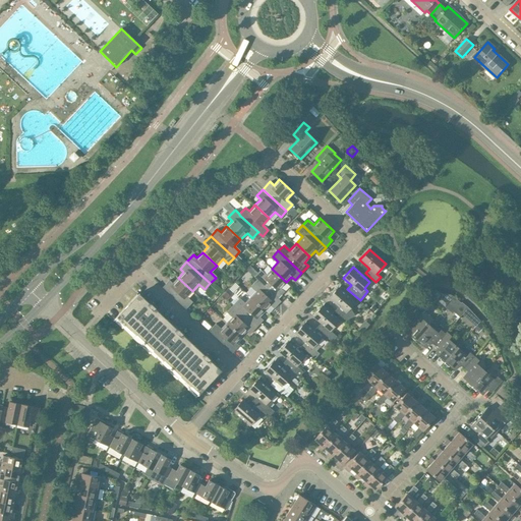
[(278,298),(284,291),(280,288),(286,282),(272,269),(265,276),(259,271),(253,277),(256,280),(256,279),(278,298)]
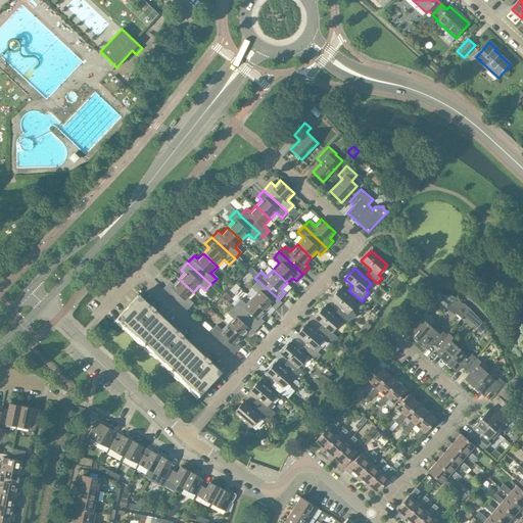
[(193,292),(179,279),(174,284),(170,281),(162,288),(186,311),(192,304),(187,299),(193,292)]
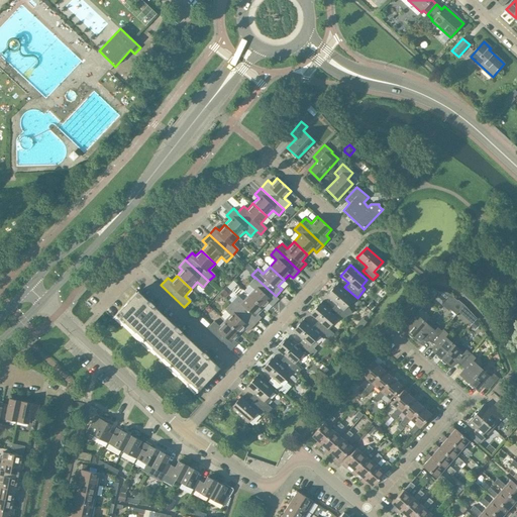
[(248,295),(263,308),(268,302),(272,306),(279,299),(276,296),(254,277),(254,278),(249,283),(254,288),(248,295)]
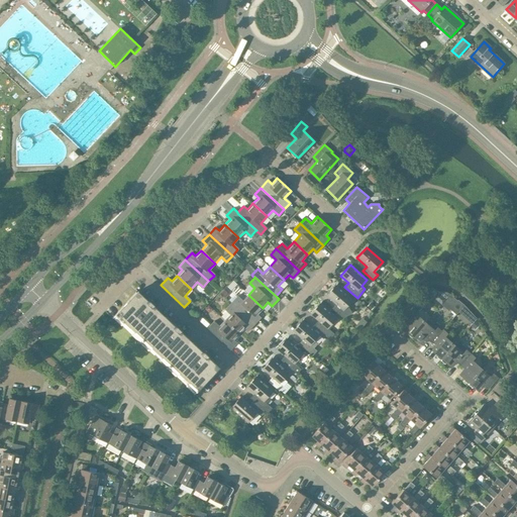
[(335,285),(326,296),(336,304),(332,308),(342,318),(347,313),(343,309),(352,299),(335,285)]
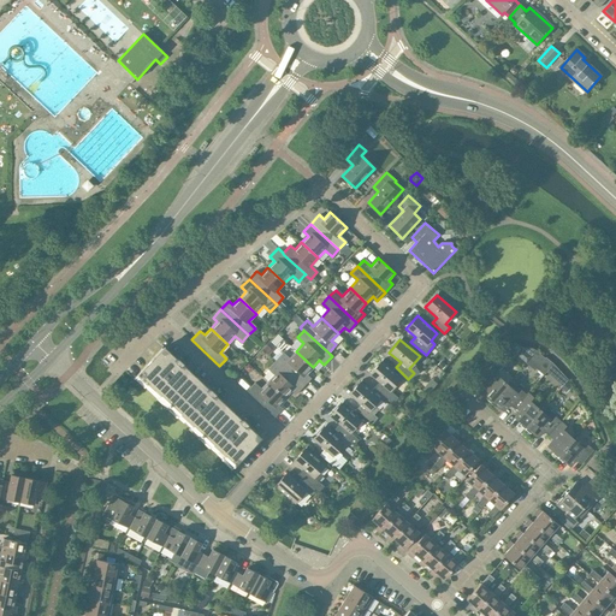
[(508,344),(499,354),(510,362),(522,348),(519,344),(516,342),(510,342),(508,344)]
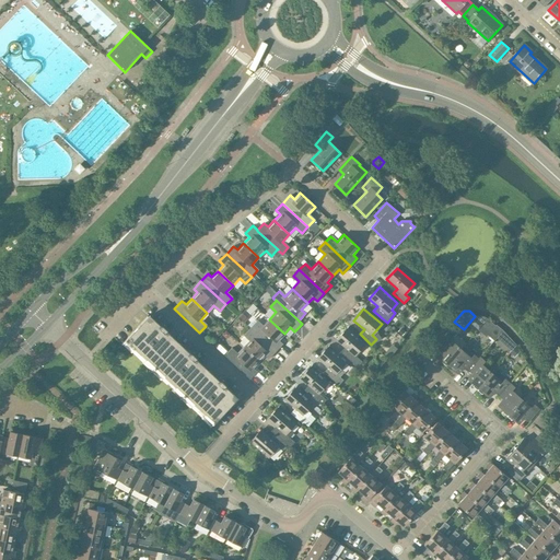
[(152,370),(177,345),(165,333),(167,330),(162,325),(160,328),(148,316),(123,342),(132,351),(143,362),(152,370)]
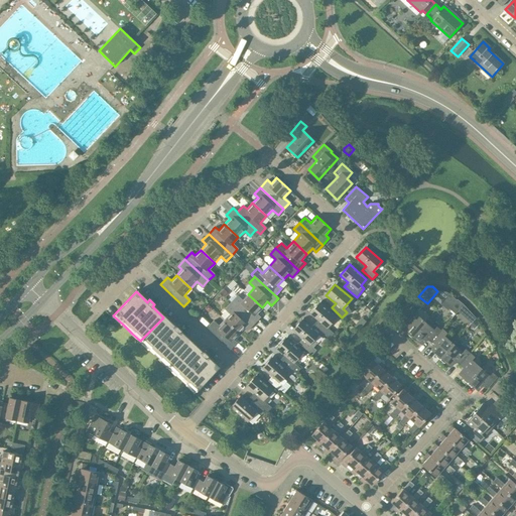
[(262,307),(248,294),(242,301),(236,296),(231,301),(254,324),(260,316),(257,313),(262,307)]
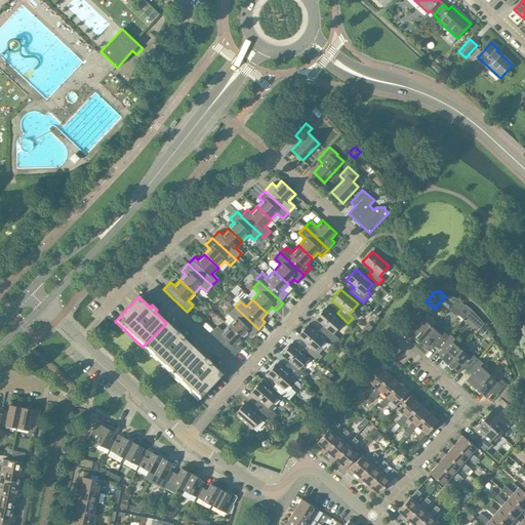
[(465,305),(457,313),(463,319),(472,310),(465,305)]
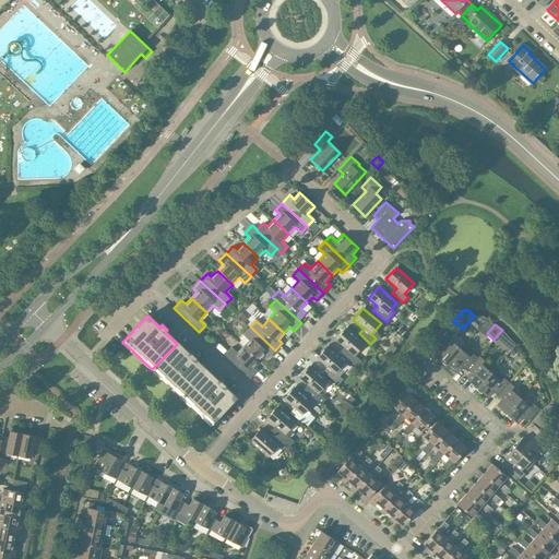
[(244,346),(258,360),(264,355),(268,358),(275,351),(250,326),(244,333),(250,339),(244,346)]
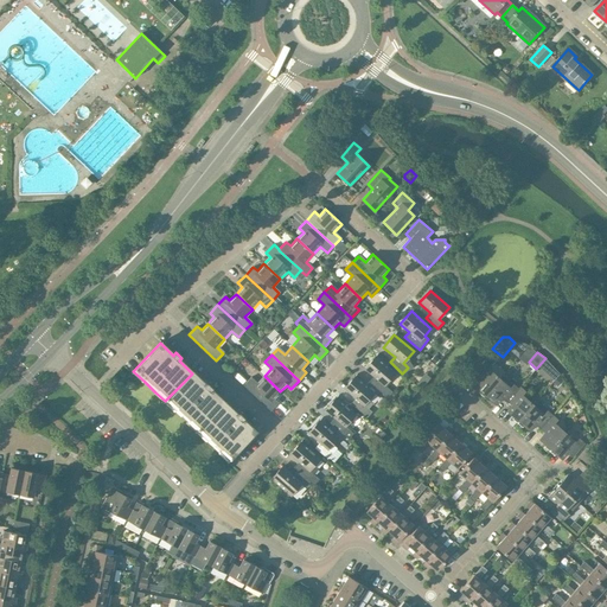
[(376,356),(364,369),(374,376),(369,382),(388,397),(393,391),(387,387),(390,382),(389,379),(395,372),(376,356)]
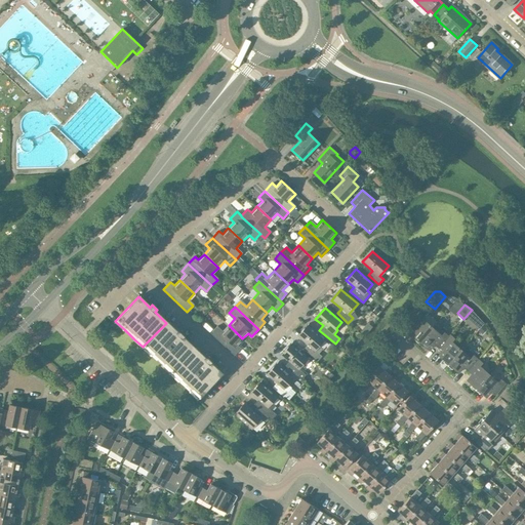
[(432,327),(422,319),(426,316),(420,312),(410,323),(414,327),(409,333),(415,338),(416,337),(420,340),(432,327)]
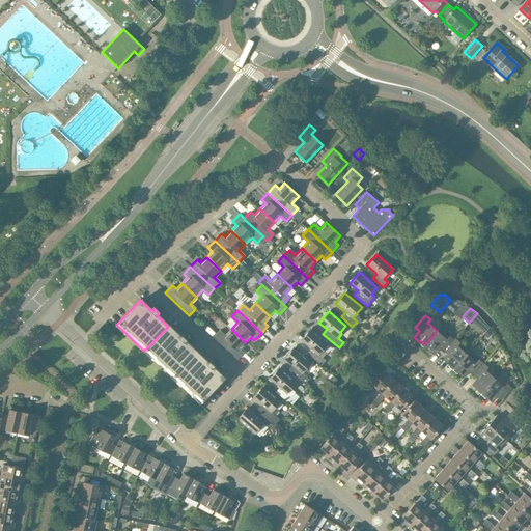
[(168,327),(144,351),(152,359),(152,360),(163,369),(172,378),(196,353),(184,341),(186,339),(182,335),(179,337),(168,327)]
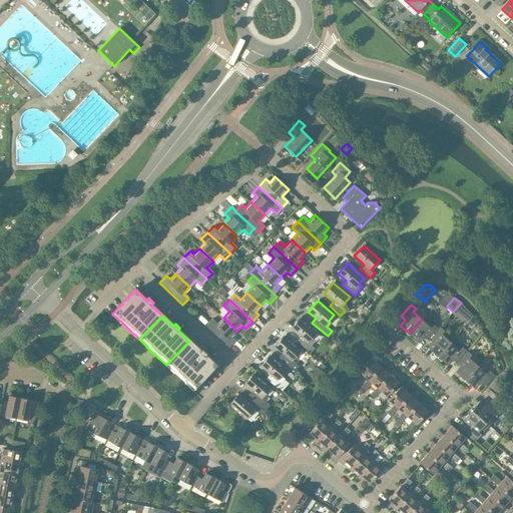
[(438,328),(434,325),(425,317),(422,320),(411,333),(415,337),(414,338),(419,342),(424,337),(428,340),(430,339),(438,329),(438,328)]
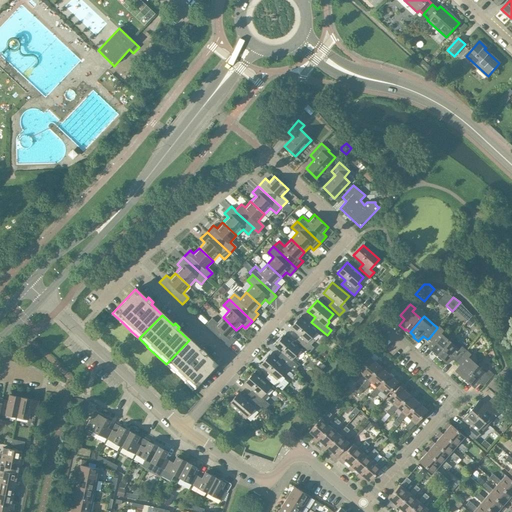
[(236,330),(223,317),(216,324),(211,319),(205,325),(228,347),(235,339),(231,336),(236,330)]
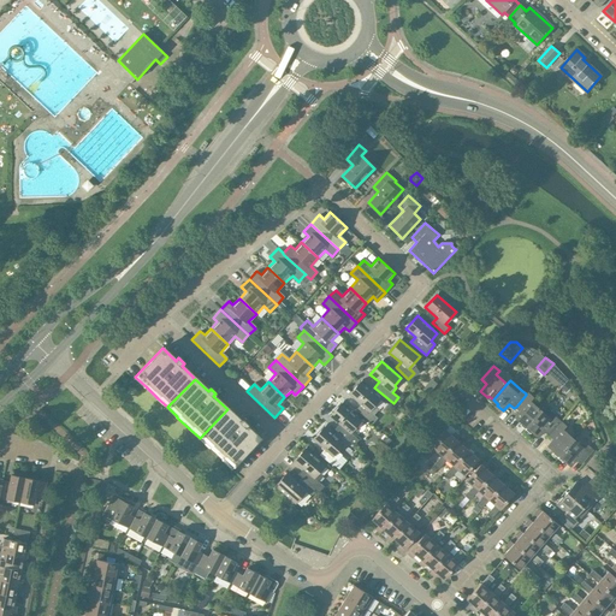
[(360,381),(349,394),(360,404),(355,409),(372,424),(378,418),(374,415),(378,409),(373,406),(380,398),(360,381)]
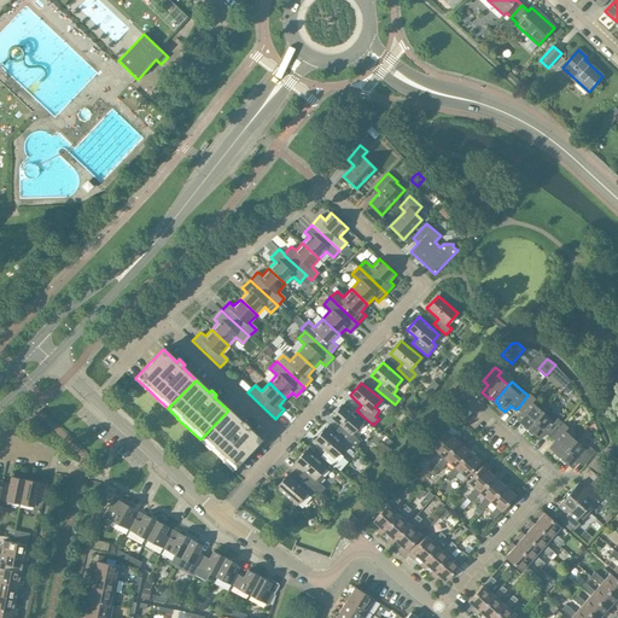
[(566,386),(560,392),(565,397),(571,391),(566,386)]
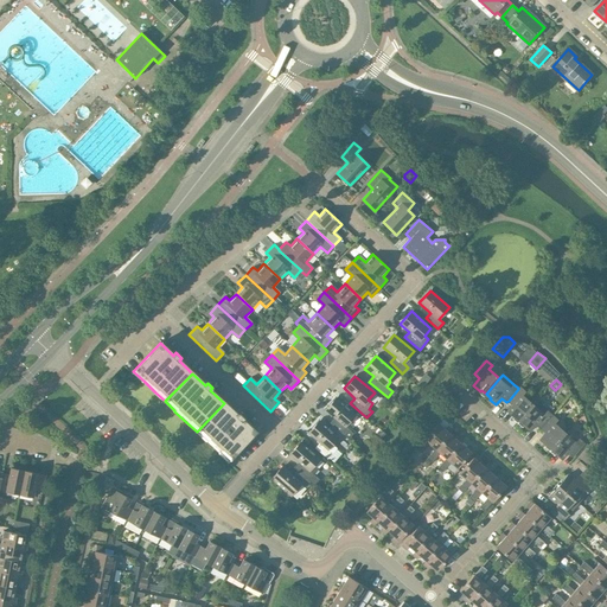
[(519,421),(534,404),(523,395),(525,391),(519,387),(518,388),(518,389),(509,401),(513,406),(508,411),(513,417),(515,416),(519,421)]
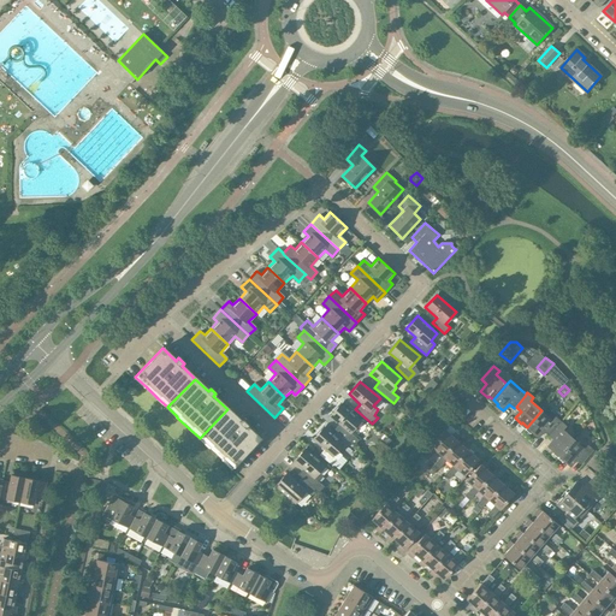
[(341,403),(330,415),(339,424),(335,428),(349,443),(355,437),(350,432),(361,420),(341,403)]
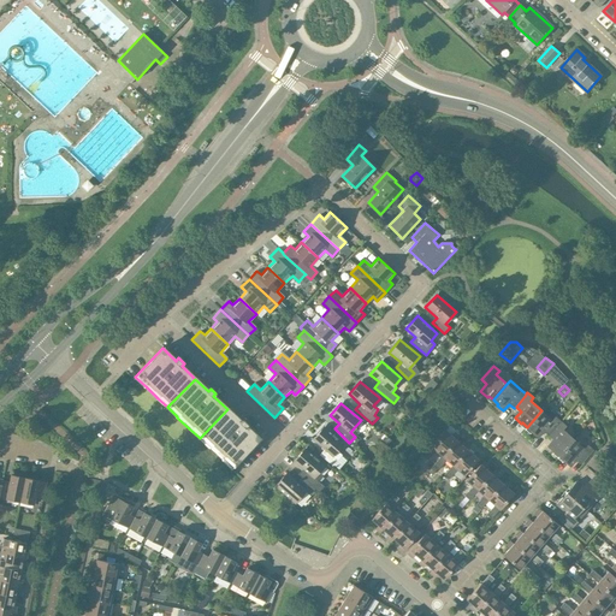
[(561,421),(555,416),(544,407),(542,410),(527,427),(532,431),(531,432),(538,438),(544,431),(549,436),(561,421)]
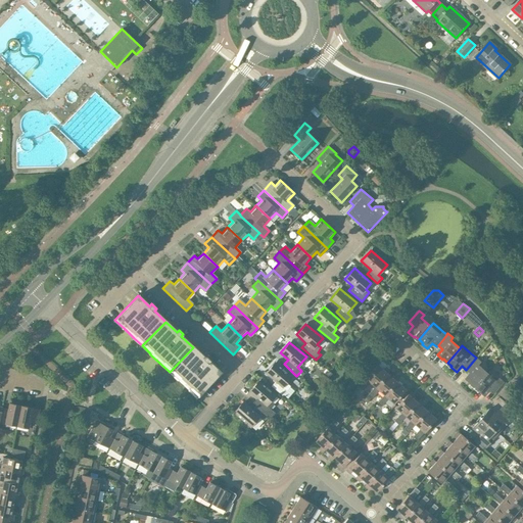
[(204,358),(193,347),(170,372),(178,380),(177,380),(188,390),(189,389),(197,397),(221,373),(208,362),(210,360),(206,355),(204,358)]
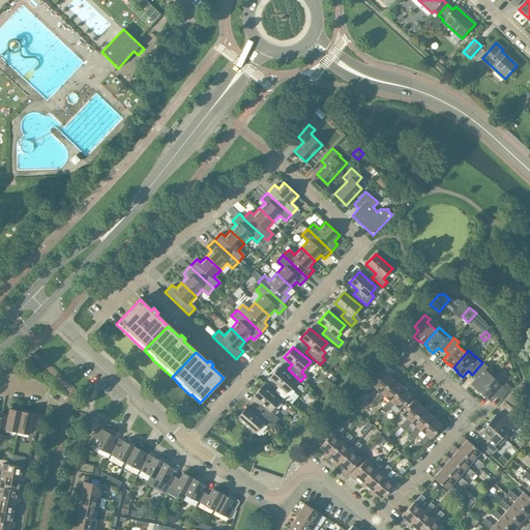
[(482,362),(472,375),(476,378),(471,384),(476,389),(477,388),(481,391),(494,378),(484,370),(487,366),(482,362)]
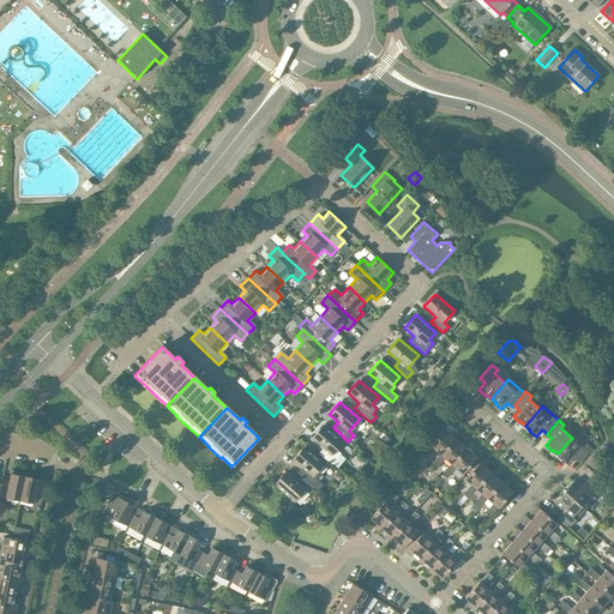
[(323,425),(312,438),(323,447),(319,453),(331,464),(341,453),(336,450),(343,443),(323,425)]
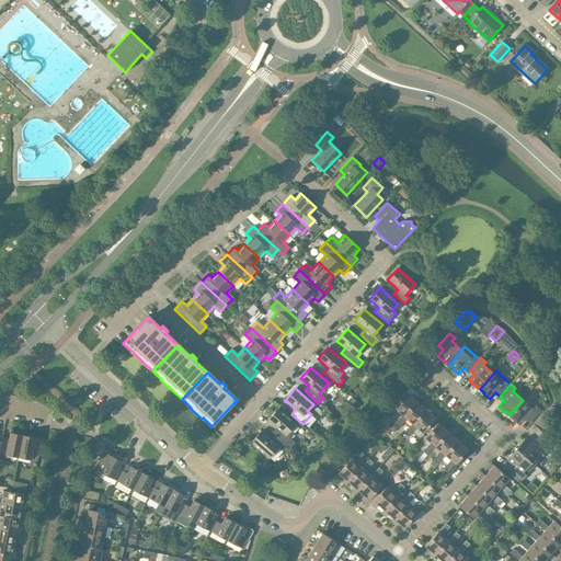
[(402,415),(415,400),(419,398),(416,396),(415,397),(413,395),(411,397),(405,391),(392,407),(385,415),(389,419),(397,410),(402,415)]
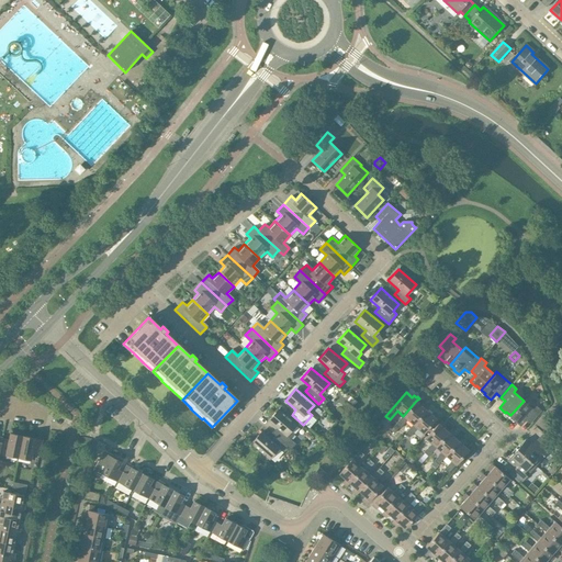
[(413,425),(426,409),(429,407),(427,405),(426,406),(424,404),(422,406),(416,401),(403,416),(395,425),(400,428),(407,419),(413,425)]
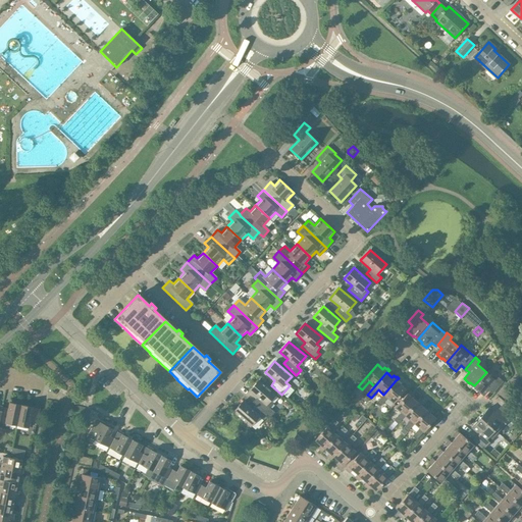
[(486,372),(474,385),(478,389),(477,390),(483,395),(488,389),(492,394),(503,381),(498,377),(496,380),(486,372)]
